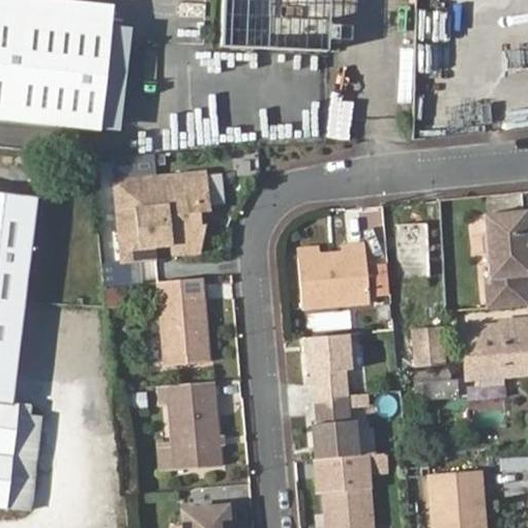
[(0,0),(0,119),(103,130),(117,4),(78,0),(0,0)]
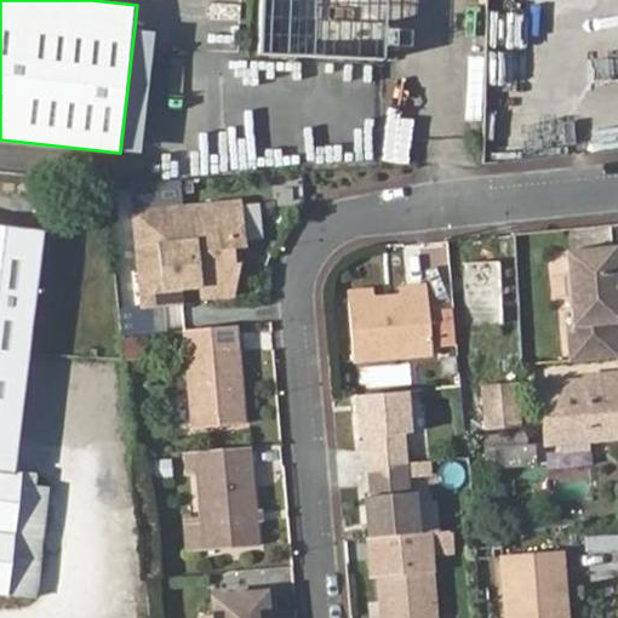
[(258,0),(256,49),(382,55),(384,0),(258,0)]
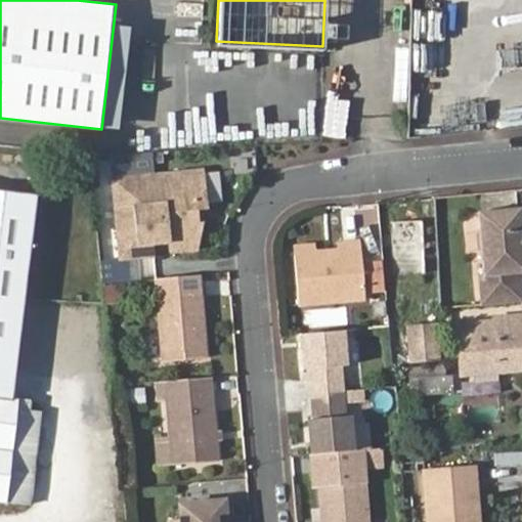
[(205,168),(115,176),(122,255),(156,252),(154,229),(171,227),(173,248),(202,245),(204,221),(200,221),(199,207),(209,206),(205,168)]
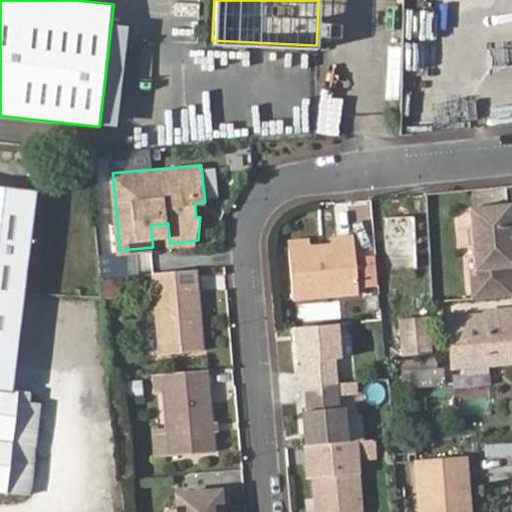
[(32,454),(39,391),(14,388),(35,190),(0,185),(0,487),(46,493),(50,456),(32,454)]
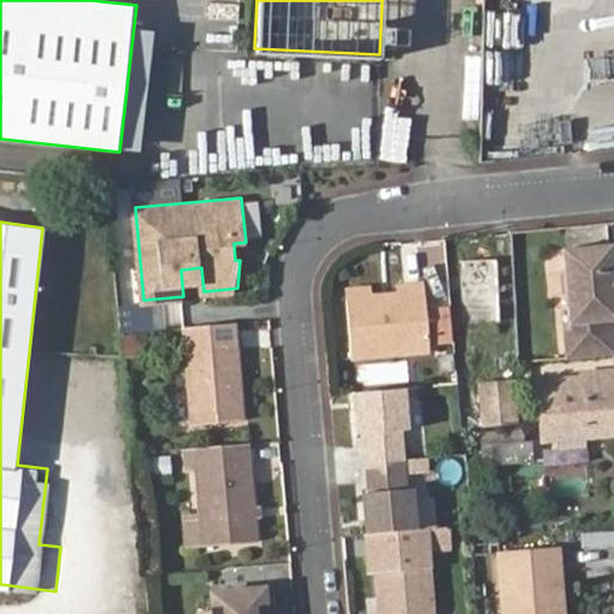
[(613,242),(564,247),(572,325),(564,326),(567,358),(613,353),(613,242)]
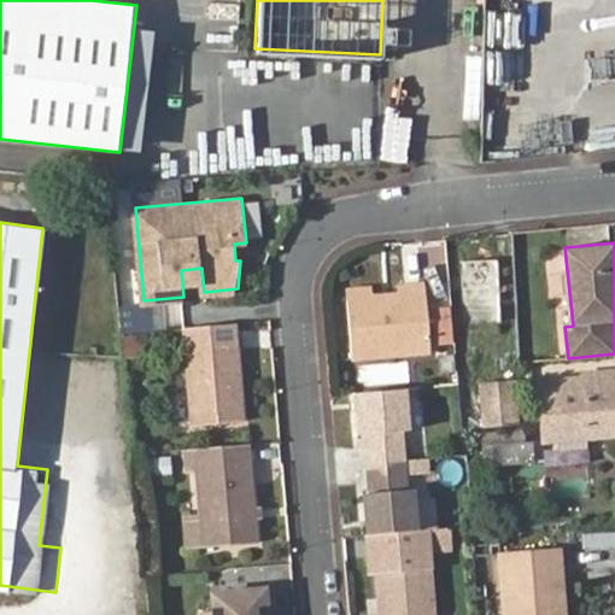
[(468,261),(472,324),(507,321),(503,258),(468,261)]
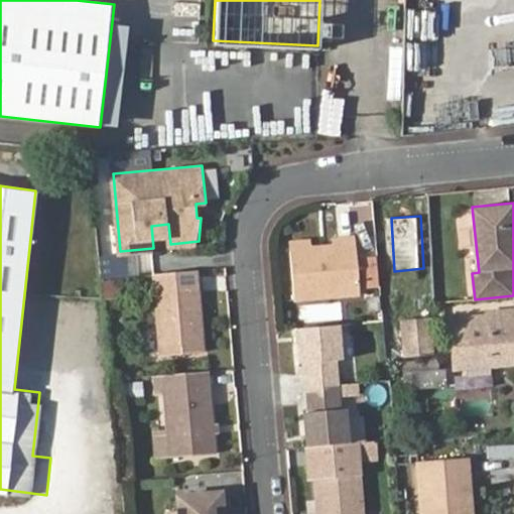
[(315,246),(294,248),(298,300),(319,298),(326,291),(335,290),(342,296),(364,294),(359,237),(342,239),(330,253),(324,254),(315,246)]
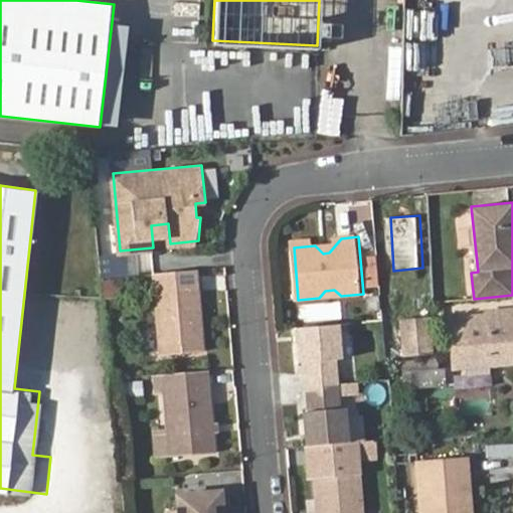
[(156,290),(161,351),(203,348),(197,287),(156,290)]
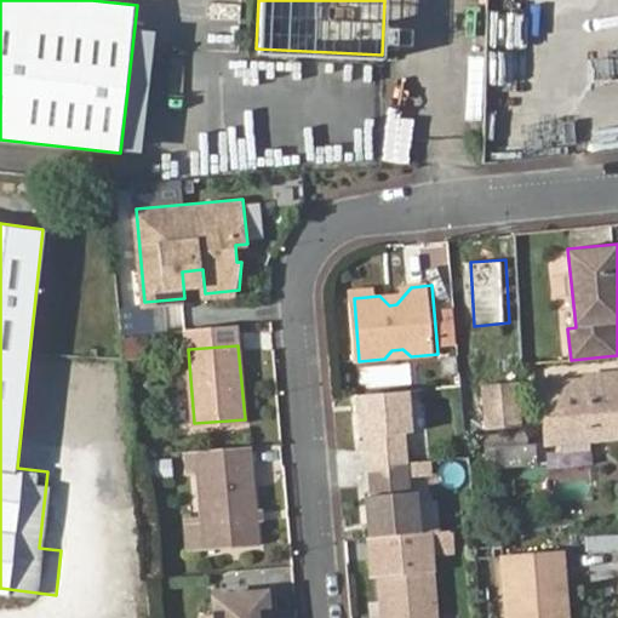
[(548,385),(555,446),(617,439),(617,373),(588,377),(588,382),(548,385)]
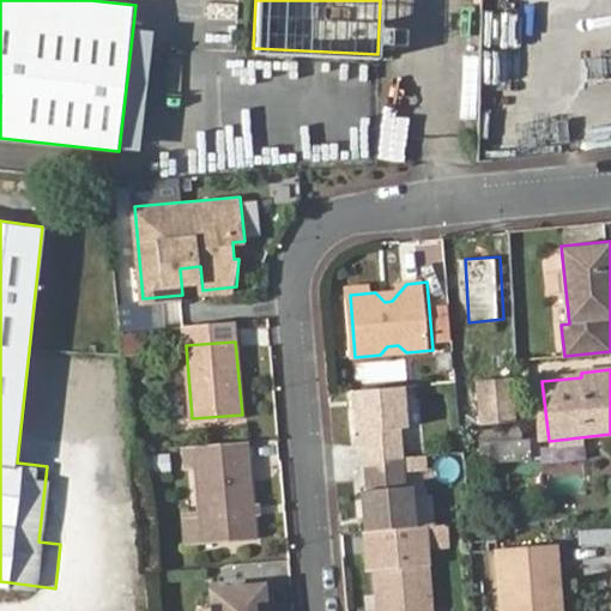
[(483,381),(487,423),(518,419),(514,379),(483,381)]
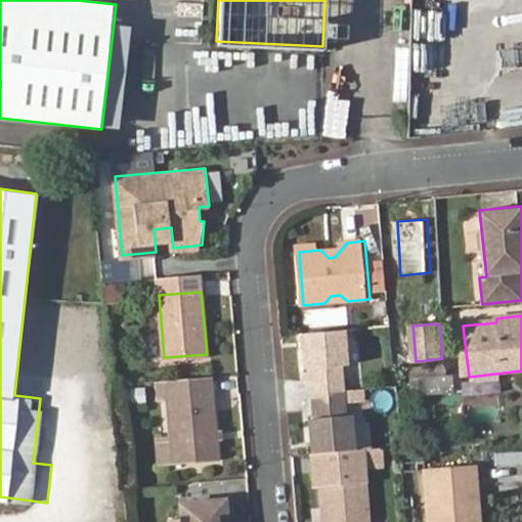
[(353,366),(351,332),(303,335),(305,367),(310,367),(311,388),(347,385),(346,366),(353,366)]
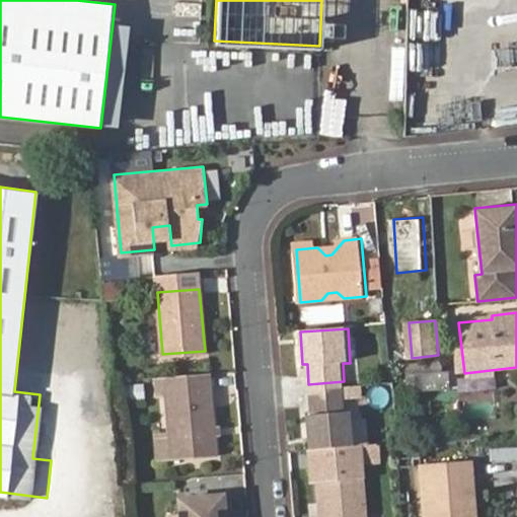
[(208,370),(163,374),(170,456),(216,452),(208,370)]
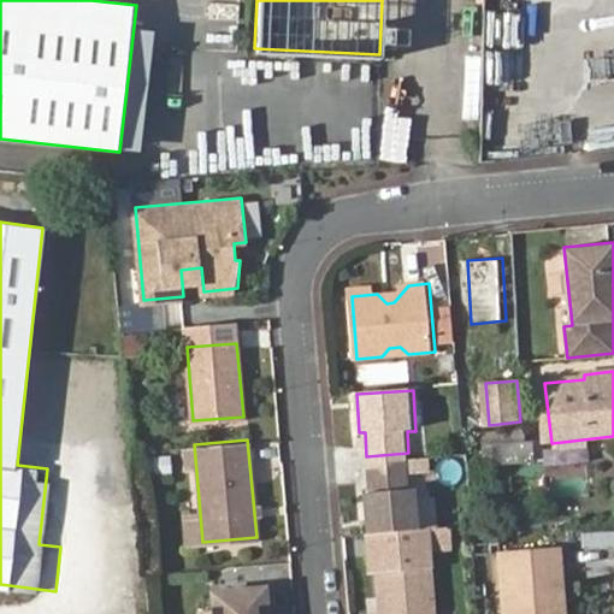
[(490,449),(491,467),(537,464),(536,447),(490,449)]
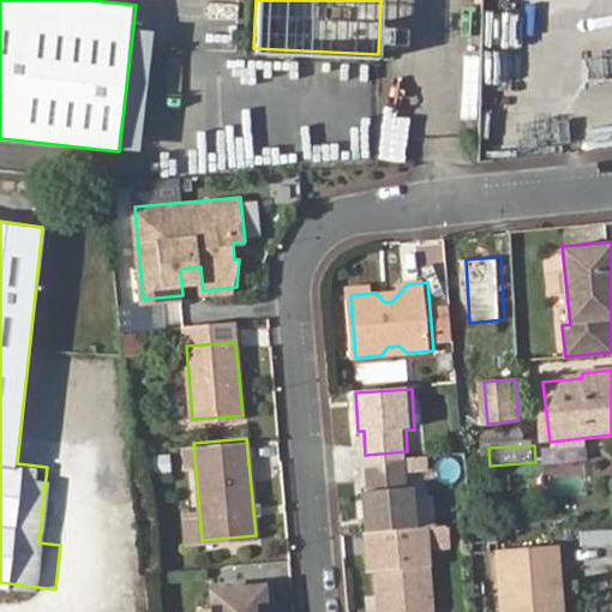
[(69,469),(47,467),(39,543),(60,545),(69,469)]
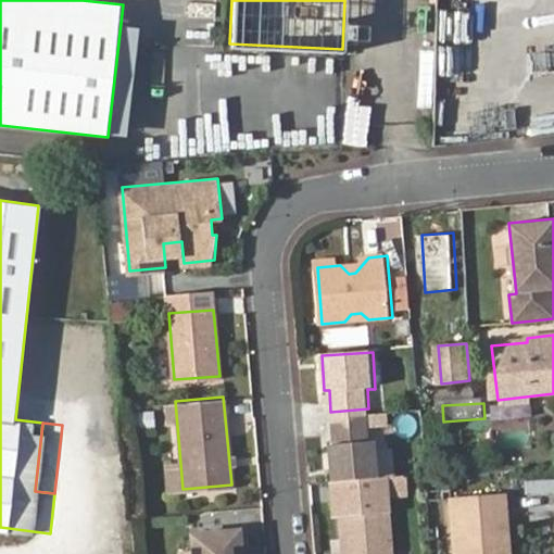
[(379,478),(377,442),(329,445),(331,481),(379,478)]
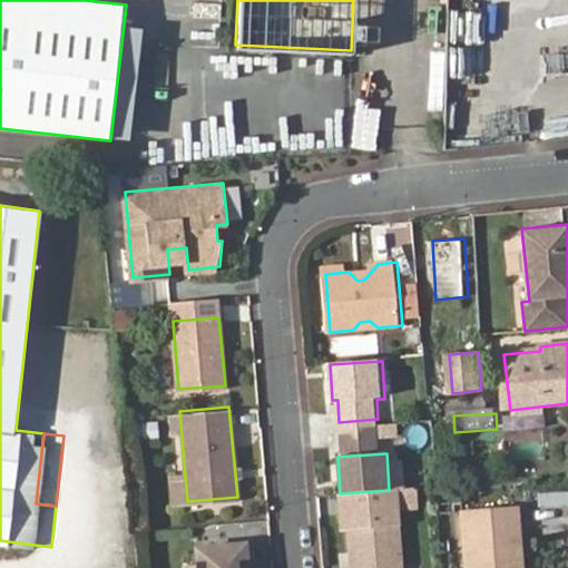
[(389,490),(340,493),(343,531),(349,530),(351,567),(400,567),(395,490),(389,490)]
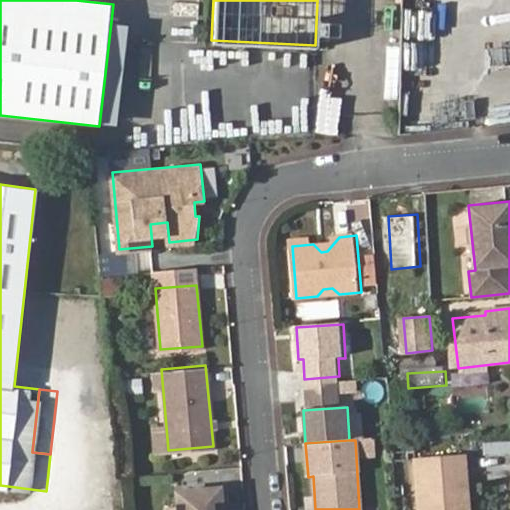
[(470,509),(466,455),(415,459),(419,509),(470,509)]
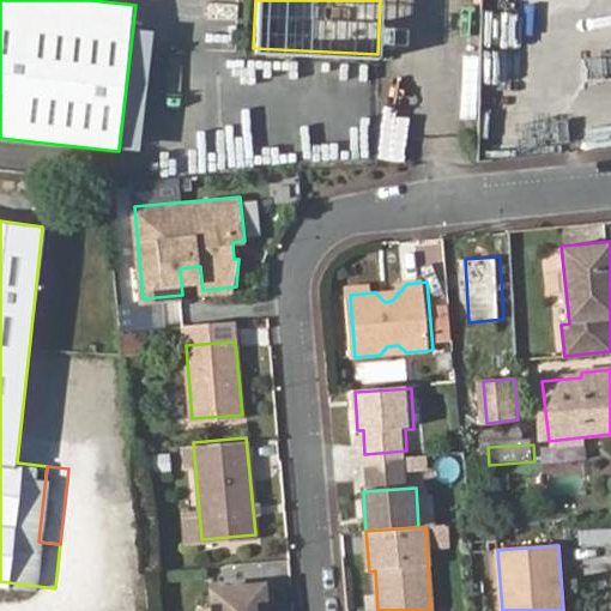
[(264,610),(262,582),(212,586),(213,610),(264,610)]
